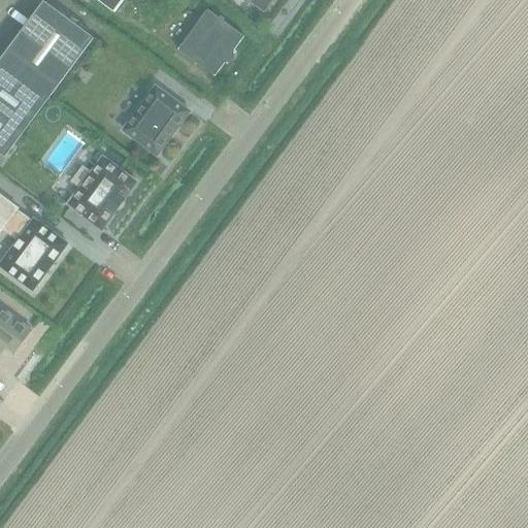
[(124,0),(97,0),(114,13),(124,0)]
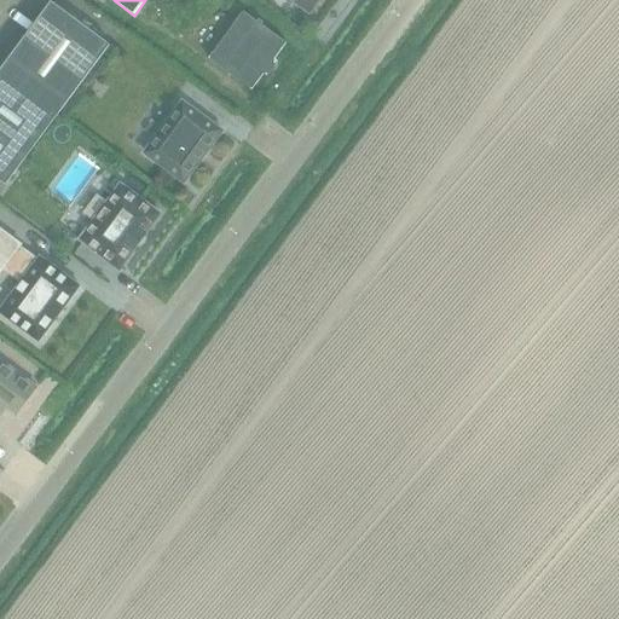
[(284,0),(293,5),(295,1),(311,12),(319,0),(284,0)]
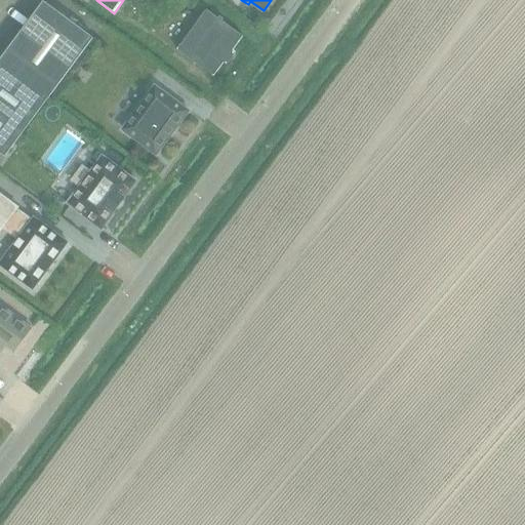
[(94,39),(44,1),(0,61),(0,62),(50,98),(94,39)]
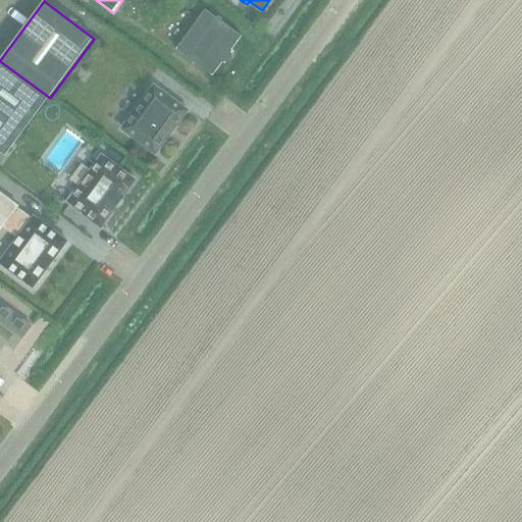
[(205,10),(176,50),(213,76),(242,37),(220,21),(222,19),(219,16),(217,19),(205,10)]
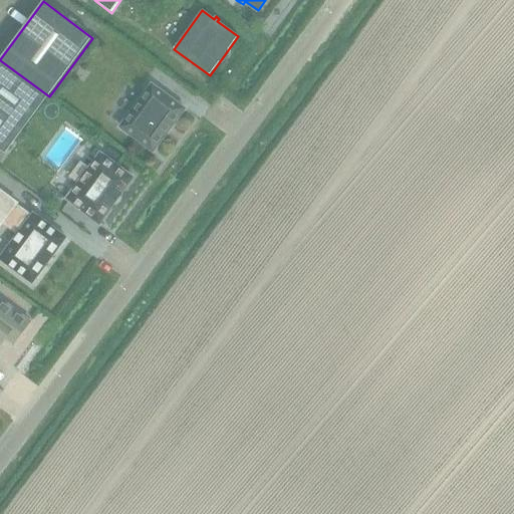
[(49,96),(0,60),(0,150),(6,154),(49,96)]
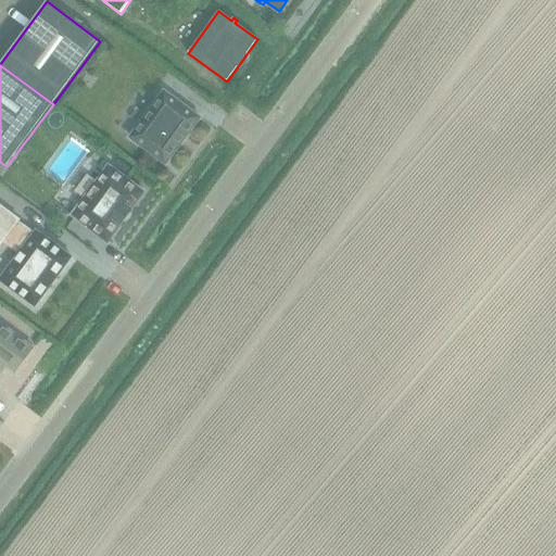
[(164,163),(166,164),(167,163),(166,162),(198,119),(199,121),(200,118),(198,117),(166,93),(165,92),(163,93),(164,95),(133,137),(131,137),(130,138),(133,139),(164,163)]
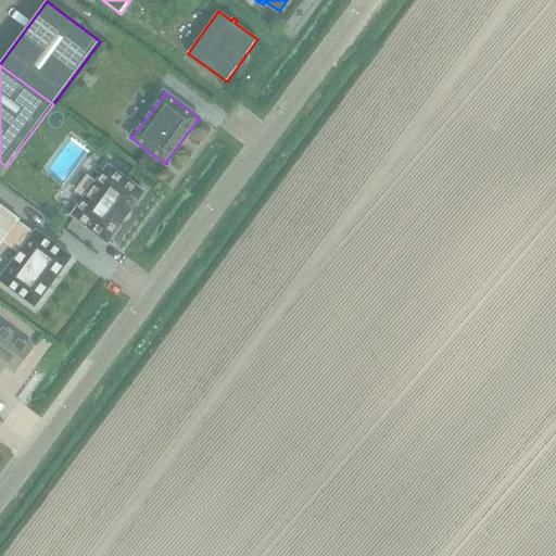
[(85,199),(73,216),(108,242),(121,226),(133,210),(131,210),(144,193),(109,167),(97,184),(88,177),(76,192),(85,199)]
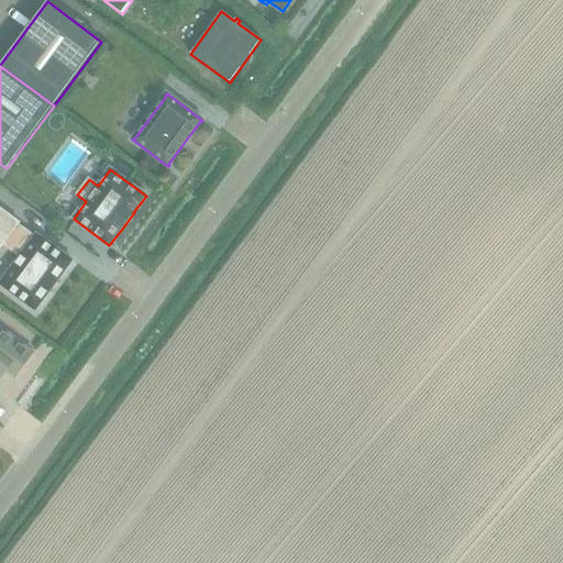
[(0,284),(35,311),(73,261),(36,234),(34,238),(18,225),(19,223),(0,209),(0,207),(0,208),(0,207),(0,247),(0,249),(3,244),(20,256),(0,284)]
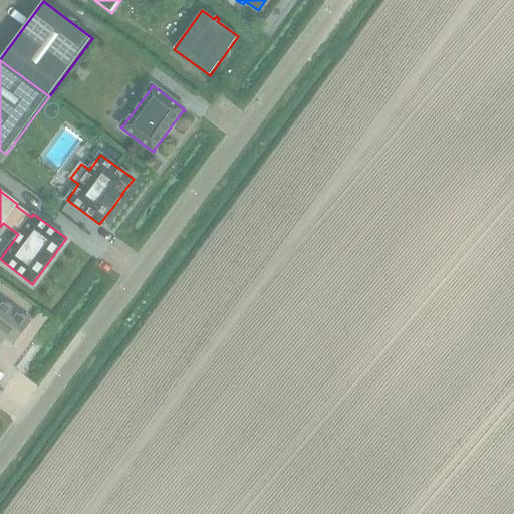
[(0,346),(6,339),(14,345),(31,322),(0,299),(0,346)]
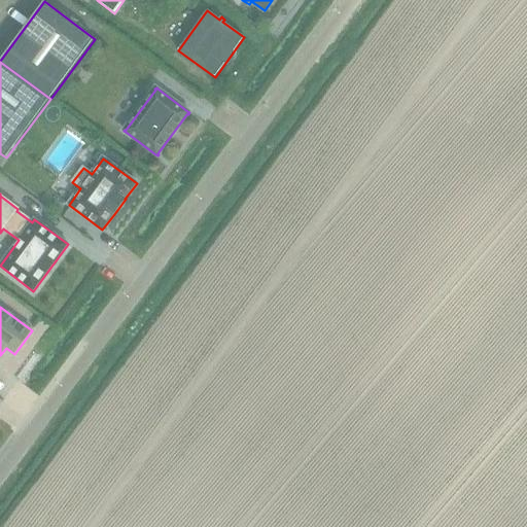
All buildings are outlined.
